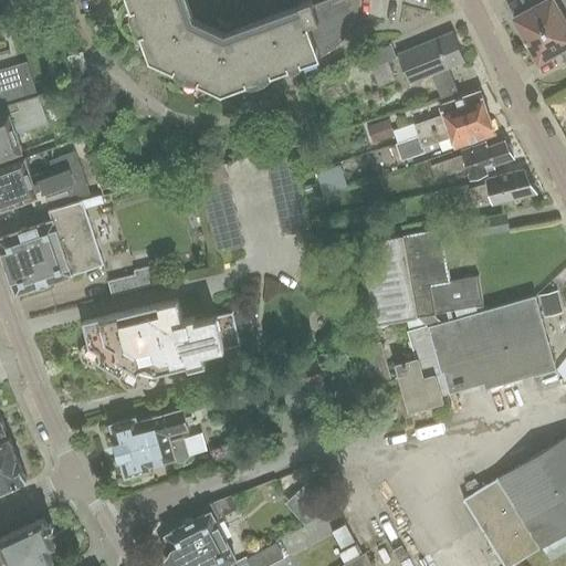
[(222,93),(321,58),(333,50),(343,41),(352,30),(357,17),(359,3),(358,0),(329,0),(314,6),(312,0),(301,4),(303,11),(226,40),(189,23),(180,0),(128,0),(150,60),(222,93)]
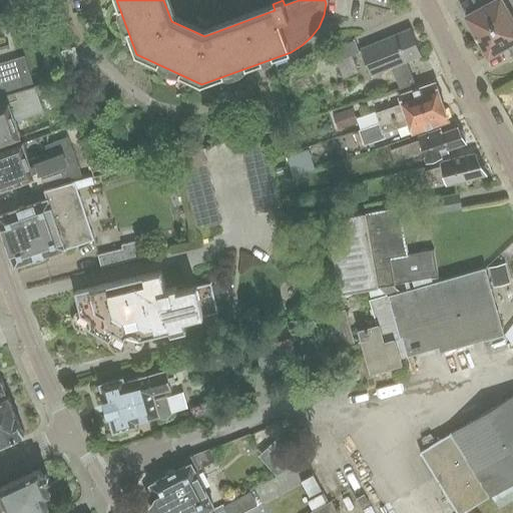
[(477,37),(512,18),(502,0),(480,0),(484,6),(466,17),(477,37)]
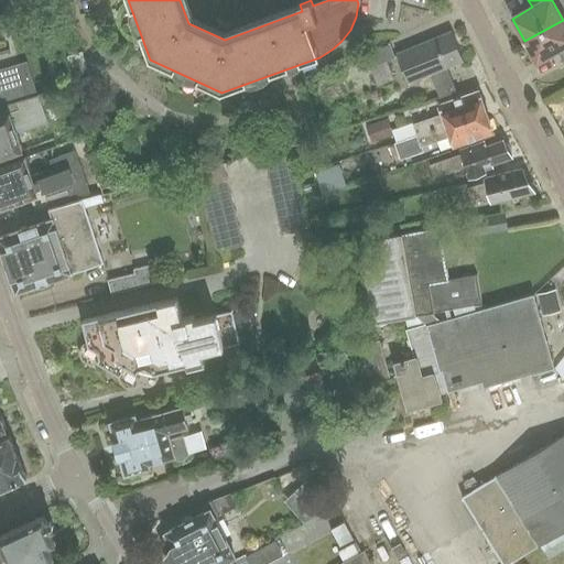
[(524,41),(537,64),(557,52),(563,63),(563,21),(563,20),(524,41)]
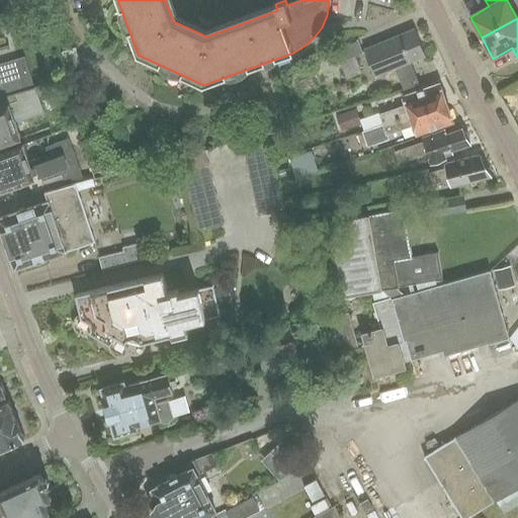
[(420,85),(411,63),(426,57),(415,28),(364,49),(375,78),(397,69),(406,91),(420,85)]
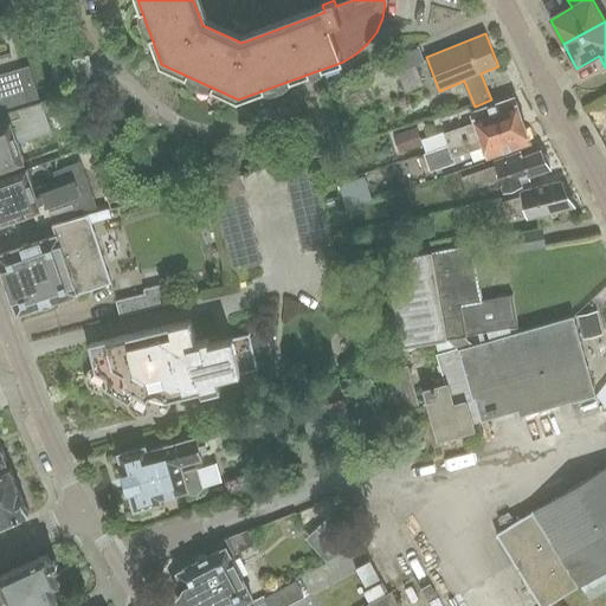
[(398,75),(425,63),(419,47),(392,59),(398,75)]
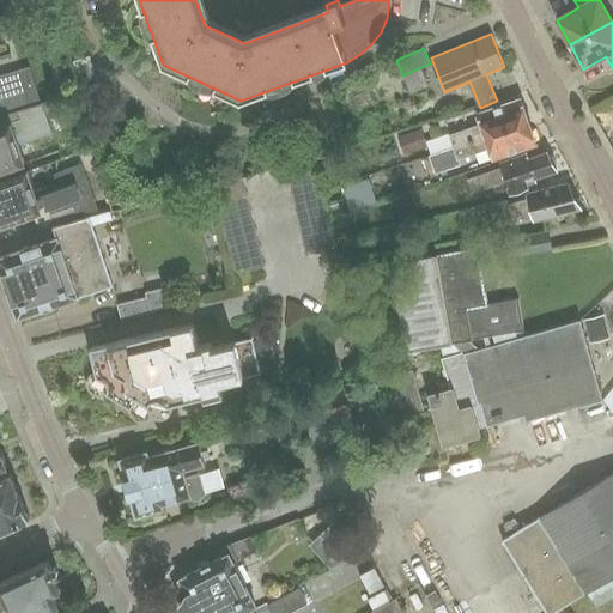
[(0,113),(25,105),(16,73),(0,78),(0,113)]
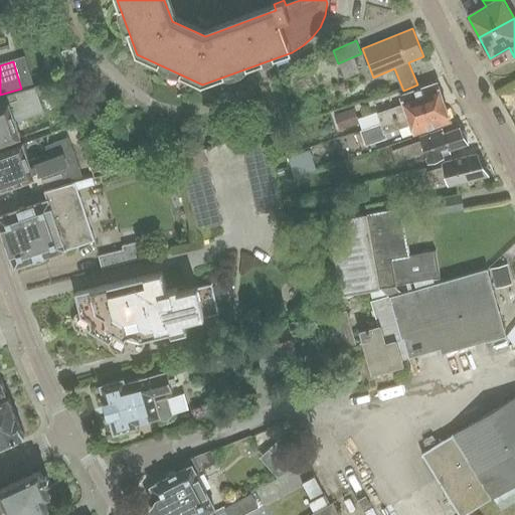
[(381,124),(445,103),(438,83),(401,96),(404,105),(378,114),(381,124)]
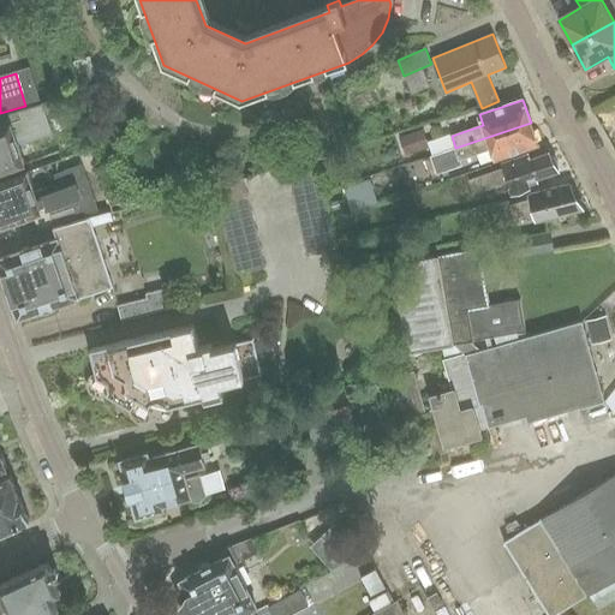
[(23,121),(11,125),(0,129),(0,173),(24,166),(18,148),(53,136),(43,107),(21,114),(23,121)]
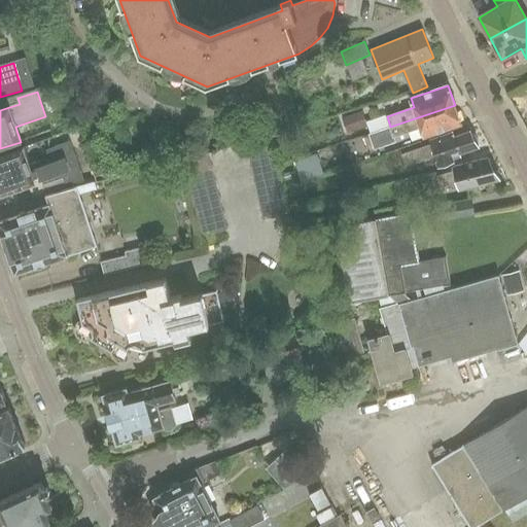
[(6,99),(9,107),(20,104),(18,98),(16,96),(6,99)]
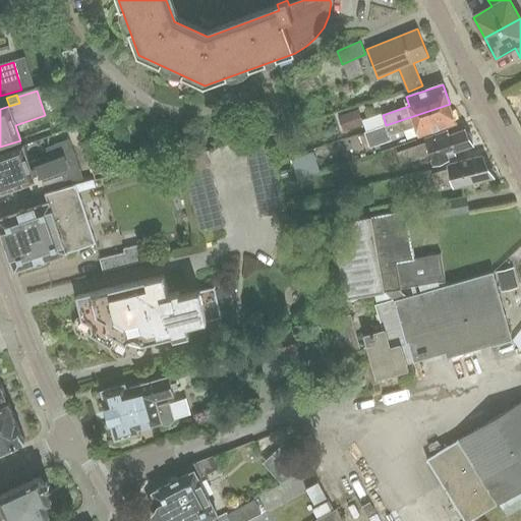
[(6,98),(0,100),(0,109),(9,106),(6,98)]
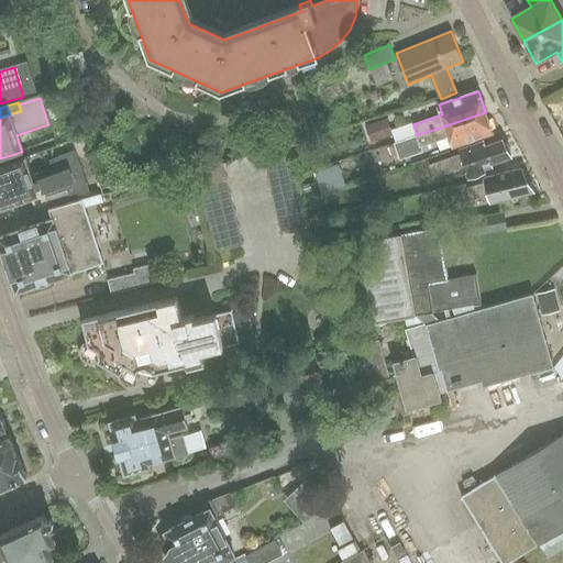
[(453,146),(493,133),(486,112),(417,135),(417,136),(421,146),(450,136),(453,146)]
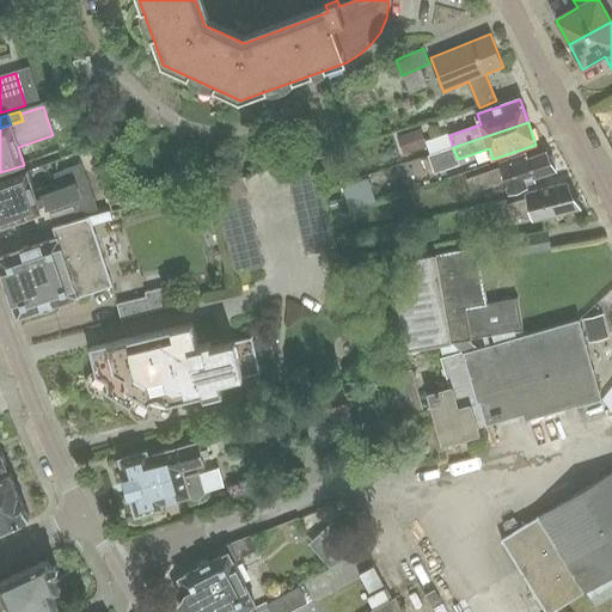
[(420,129),(396,136),(402,155),(428,147),(427,142),(423,144),(420,129)]
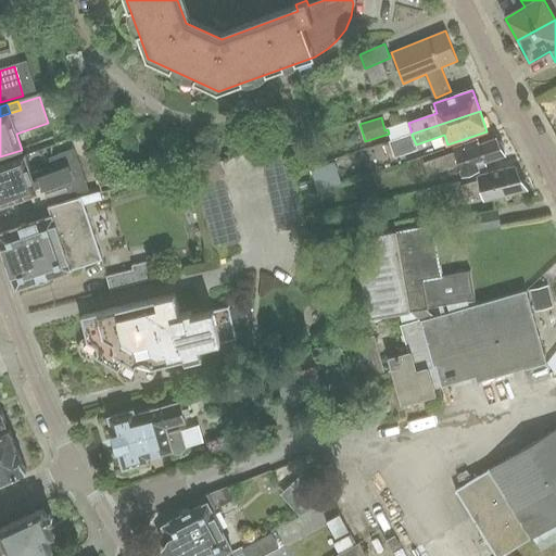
[(395,156),(417,149),(416,144),(412,135),(390,142),(395,156)]
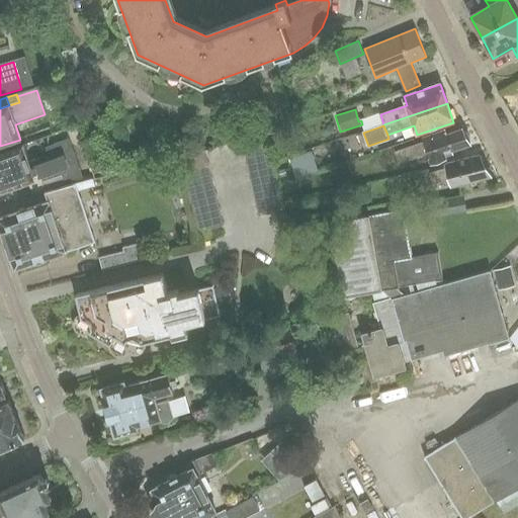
[(445,153),(469,145),(470,145),(462,128),(461,128),(461,130),(447,134),(445,130),(423,138),(424,142),(399,151),(403,163),(428,154),(431,163),(446,158),(445,153)]
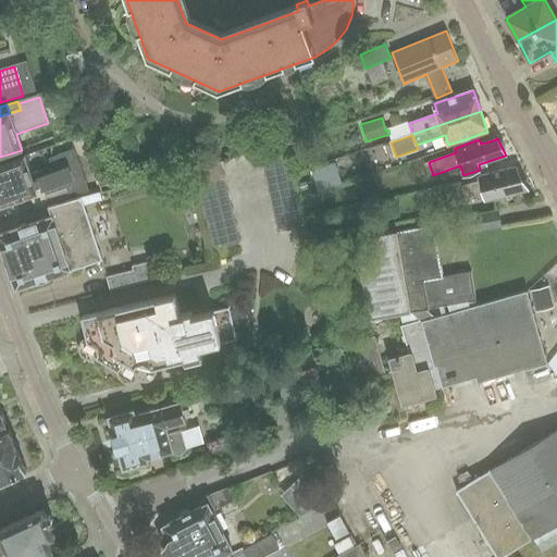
[(279,233),(306,226),(287,144),(260,151),(279,233)]
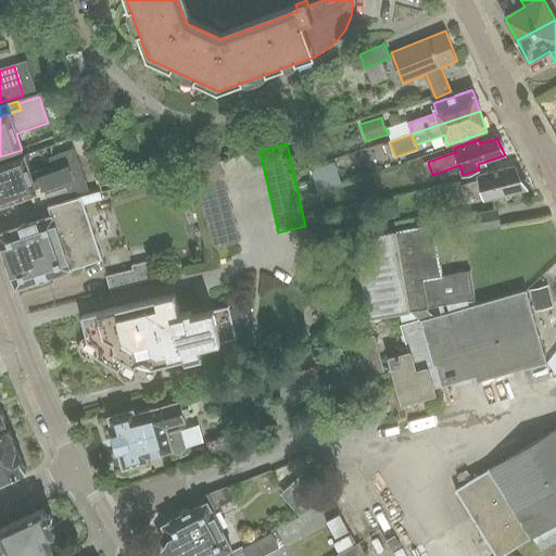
[(81,197),(89,194),(74,149),(49,158),(53,171),(33,177),(25,155),(0,163),(0,204),(38,191),(42,190),(43,194),(66,187),(71,200),(81,197)]
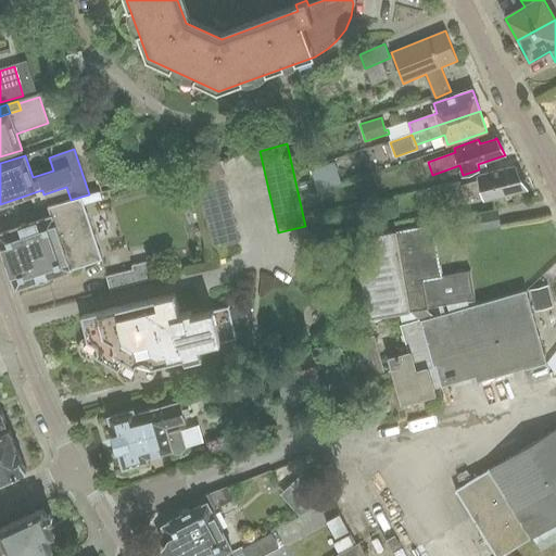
[(213,249),(241,242),(220,161),(193,167),(213,249)]
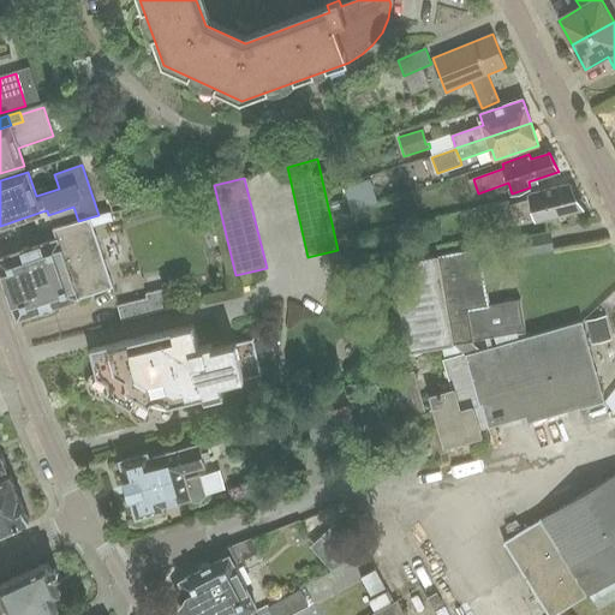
[(370,180),(344,189),(352,213),(377,206),(370,180)]
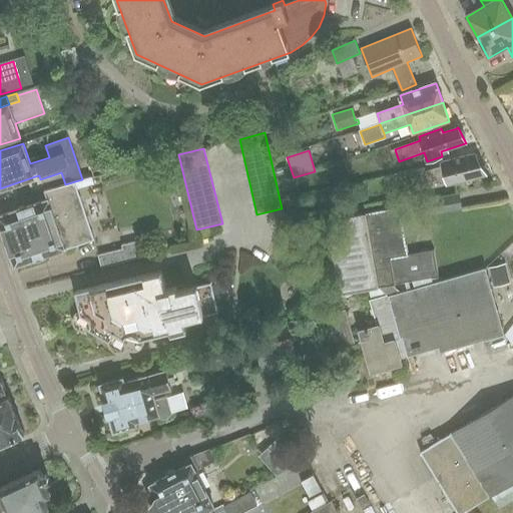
[(474,153),(442,162),(444,167),(427,171),(426,167),(415,170),(419,186),(447,178),(448,185),(485,176),(486,176),(474,153)]
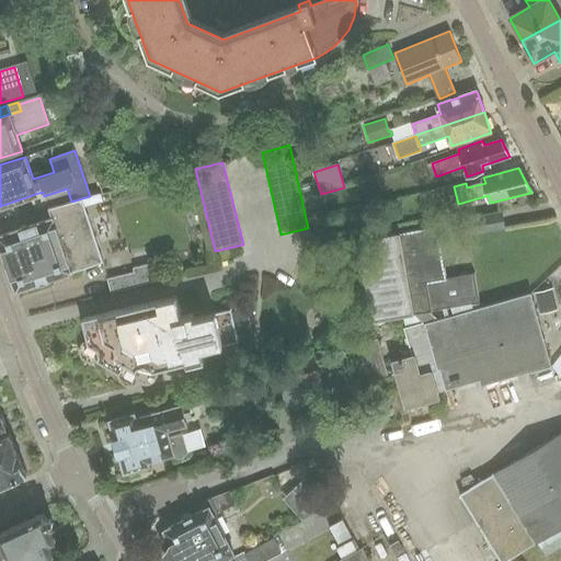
[(304,193),(311,191),(308,183),(301,185),(304,193)]
